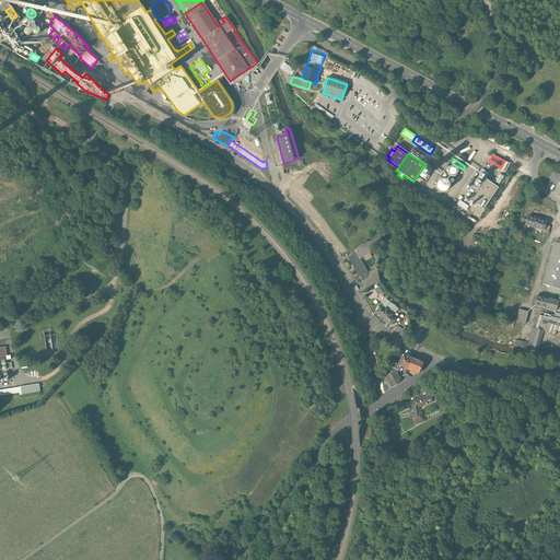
[(504,161),(501,167),(500,170),(505,173),(510,164),(504,161)]
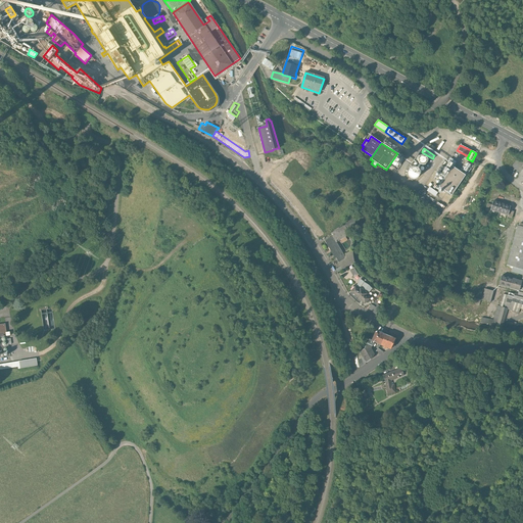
[(424,156),(422,155),(420,156),(418,157),(418,159),(417,161),(418,163),(419,164),(421,165),(423,165),(425,165),(426,163),(427,162),(427,160),(427,158),(425,157),(424,156)]
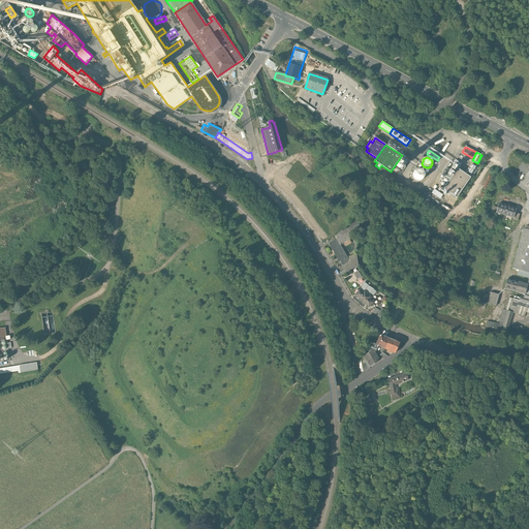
[(293,165),(306,178),(311,173),(299,160),(293,165)]
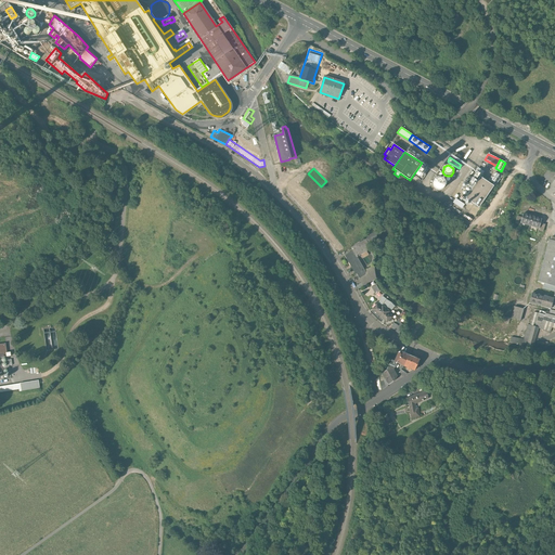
[(480,177),(466,198),(479,207),(494,186),(480,177)]
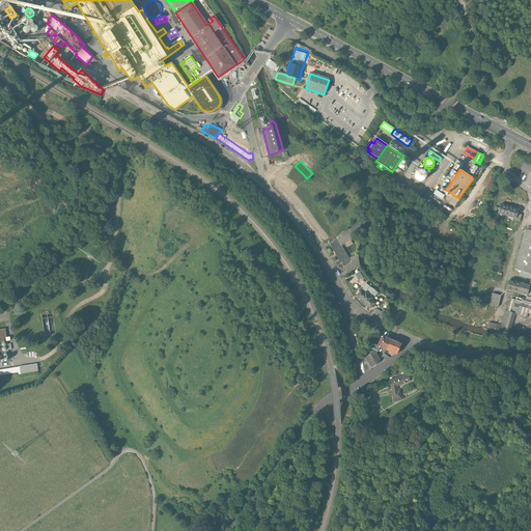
[(425,178),(426,176),(425,174),(424,172),(422,170),(420,170),(418,171),(416,172),(415,174),(414,176),(415,178),(416,180),(418,182),(420,183),(422,182),(424,180),(425,178)]
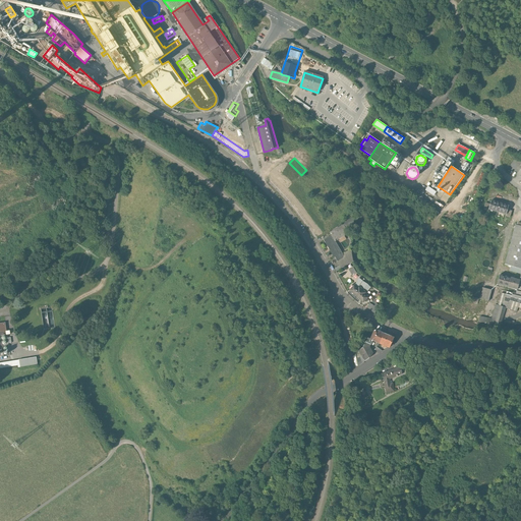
[(427,189),(436,195),(439,191),(430,186),(427,189)]
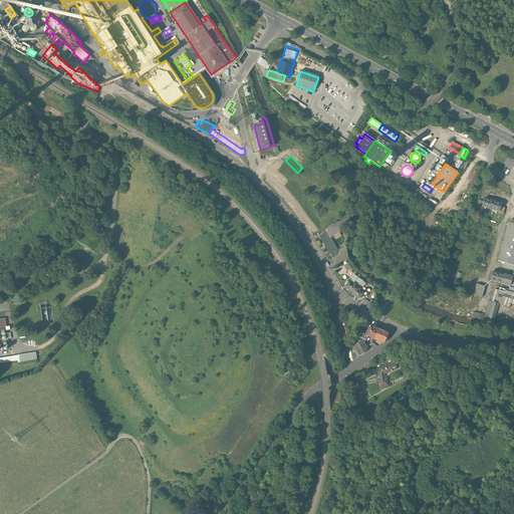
[(501,204),(484,198),(483,202),(482,207),(498,212),(500,207),(501,204)]
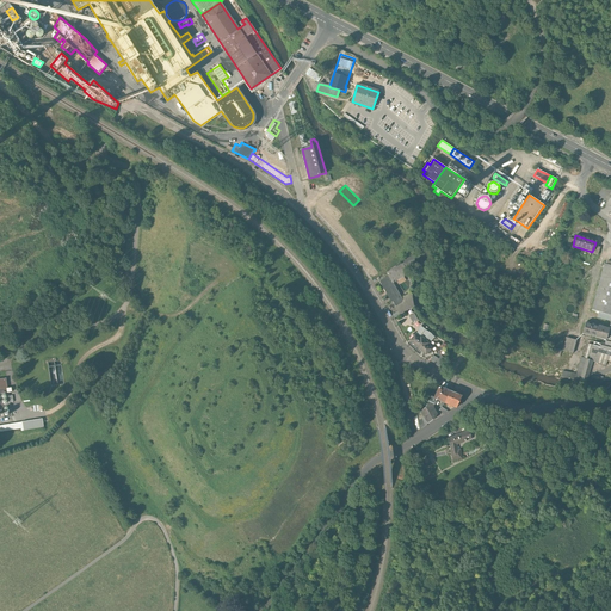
[(387,272),(389,276),(393,283),(408,275),(408,273),(414,270),(413,258),(387,272)]
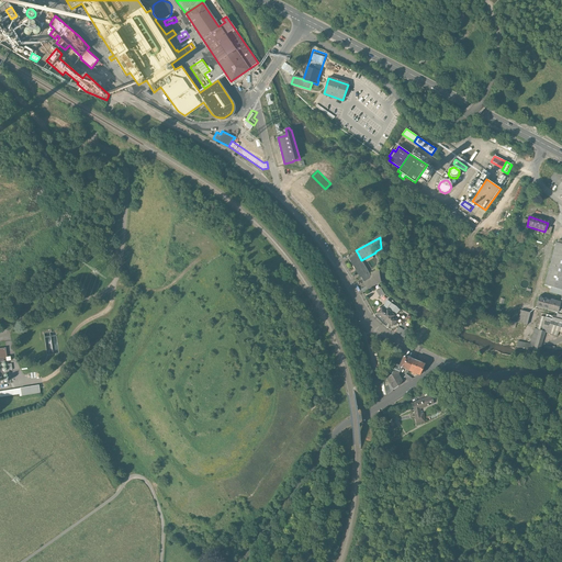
[(561,240),(558,240),(557,243),(555,243),(544,285),(552,288),(550,293),(561,296),(560,302),(539,296),(536,307),(558,313),(557,316),(552,315),(552,318),(540,316),(537,329),(535,328),(530,344),(501,338),(499,344),(529,349),(535,349),(535,350),(555,350),(555,347),(540,346),(544,330),(558,336),(559,330),(561,332),(561,240)]
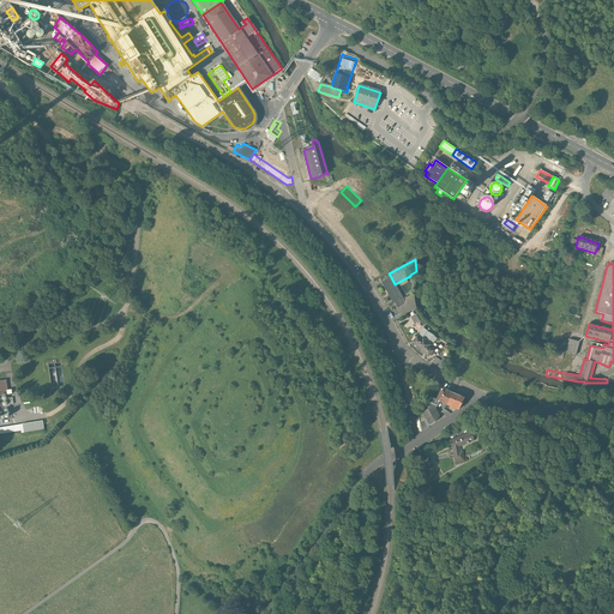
[(395,284),(391,277),(381,283),(393,304),(395,304),(398,308),(405,305),(405,302),(395,284)]
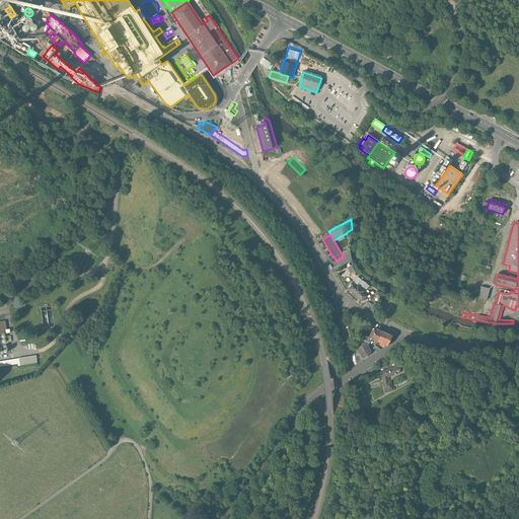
[(343,253),(343,255),(343,257),(337,261),(336,262),(340,268),(352,261),(351,252),(351,249),(350,248),(343,252),(343,253)]
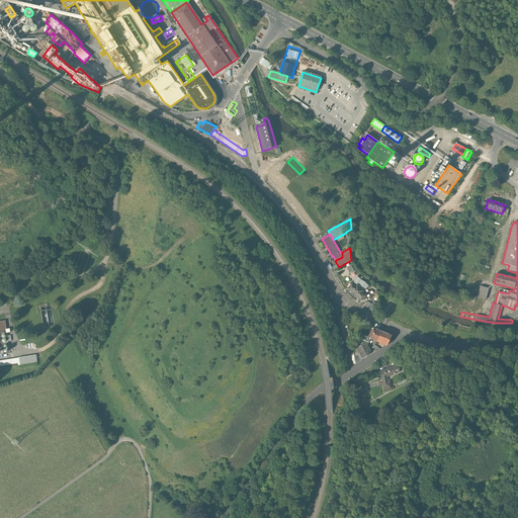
[(365,282),(360,279),(357,276),(355,278),(355,281),(352,284),(354,286),(356,284),(360,288),(365,282)]
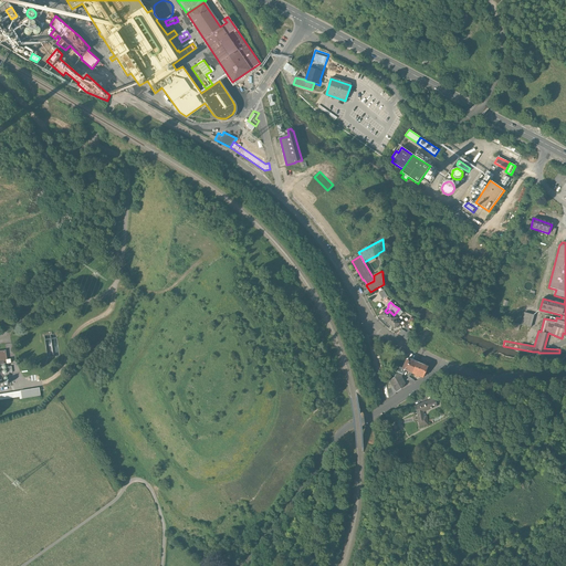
[(389,311),(387,313),(385,311),(385,312),(383,310),(380,313),(383,314),(380,316),(387,323),(394,315),(389,311)]
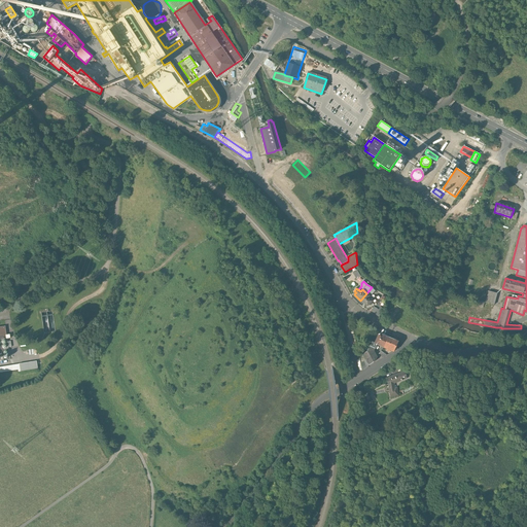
[(494,305),(497,293),(488,291),(485,303),(494,305)]
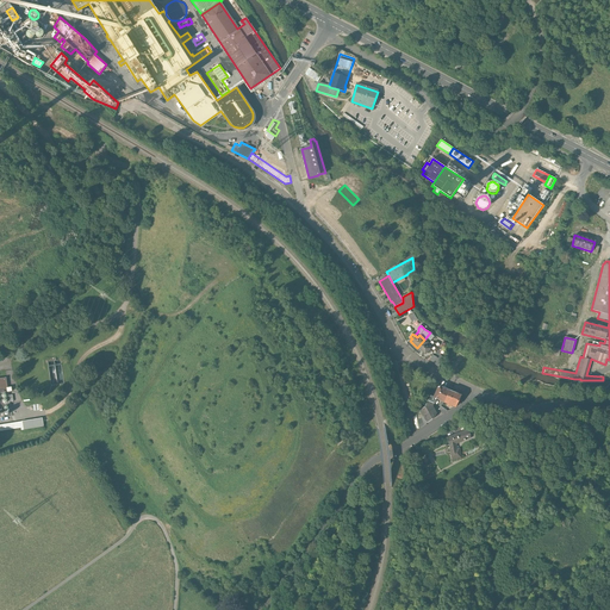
[(427,341),(424,340),(417,348),(425,354),(427,352),(429,354),(431,350),(429,349),(430,348),(428,346),(429,343),(427,341)]
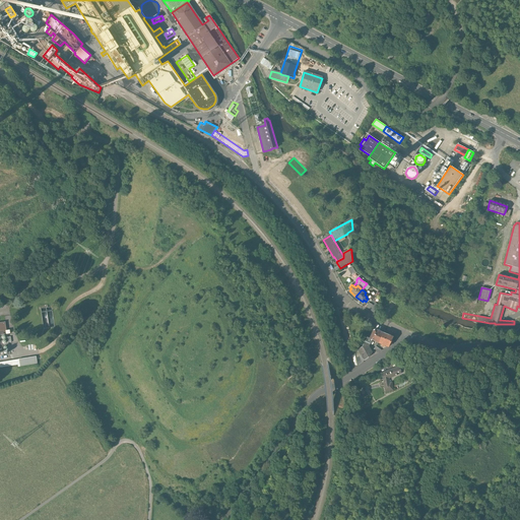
[(374,306),(369,303),(366,307),(371,311),(374,313),(378,308),(379,305),(375,303),(374,306)]
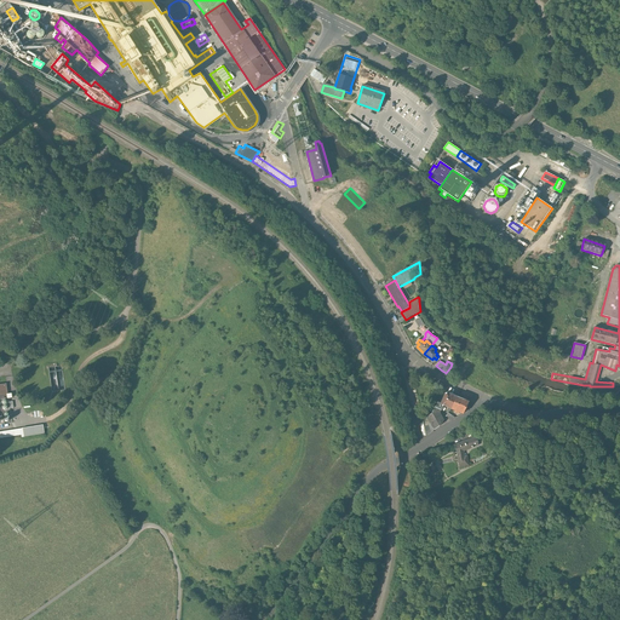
[(9,385),(0,386),(0,425),(15,423),(9,385)]
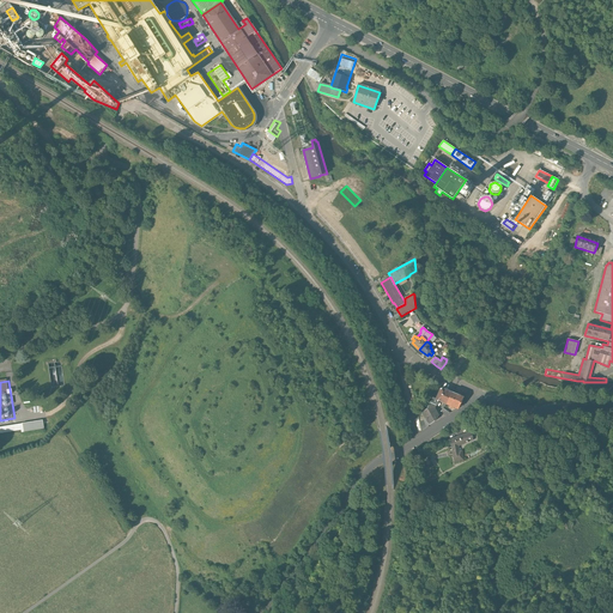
[(516,387),(505,383),(503,390),(513,395),(516,387)]
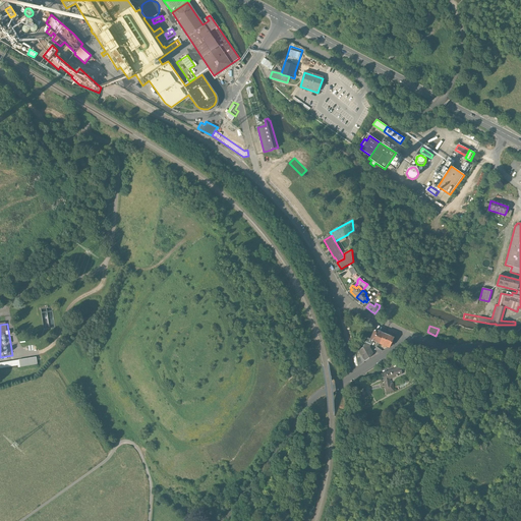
[(384,334),(375,331),(374,331),(370,339),(372,341),(380,344),(384,334)]
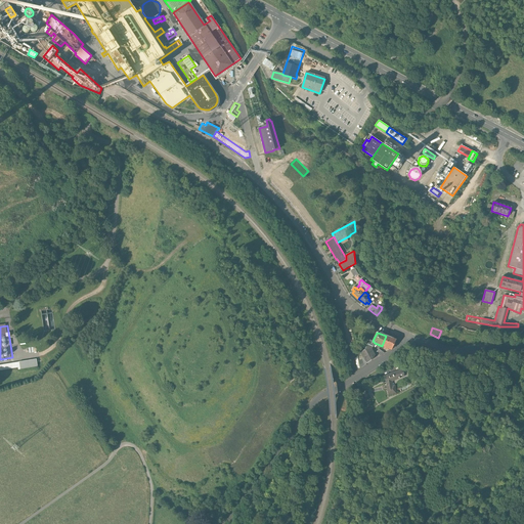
[(396,340),(386,336),(382,346),(385,347),(384,348),(388,350),(389,348),(392,350),(396,340)]
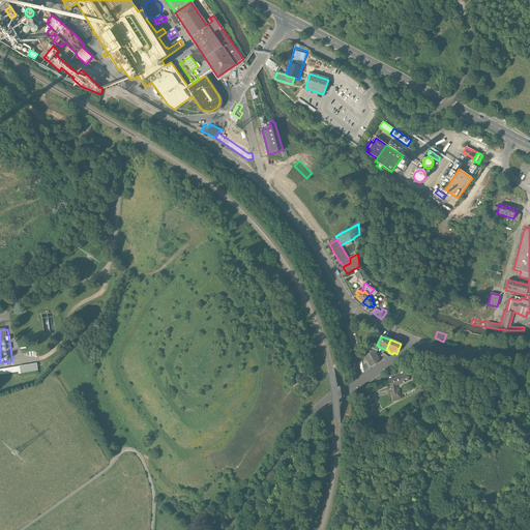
[(377,345),(375,344),(374,344),(370,353),(373,359),(376,363),(379,359),(376,353),(379,347),(377,345)]
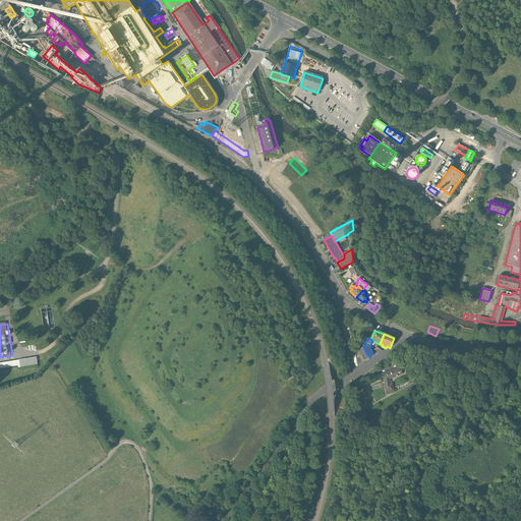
[(363,347),(358,351),(362,356),(366,353),(363,347)]
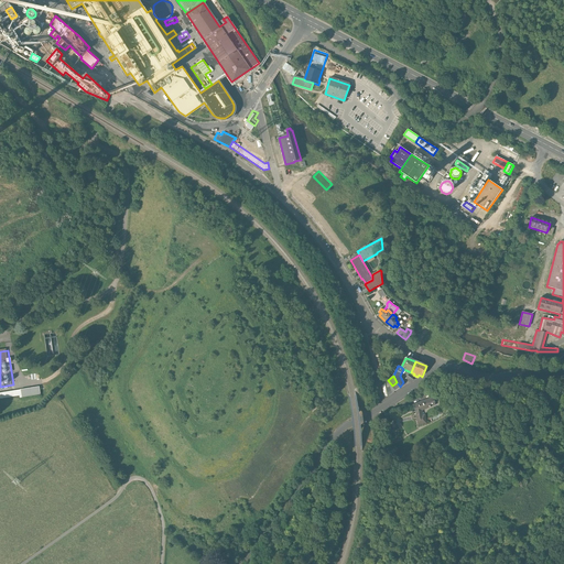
[(0,400),(20,397),(41,392),(40,387),(0,393),(0,400)]
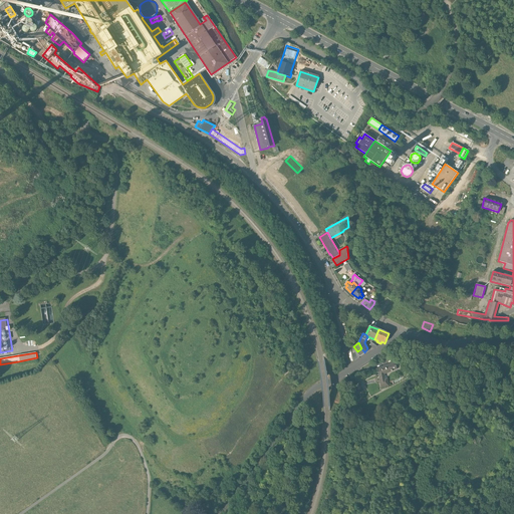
[(384,378),(383,374),(397,368),(395,362),(376,369),(378,376),(379,375),(381,387),(389,386),(387,378),(384,378)]
